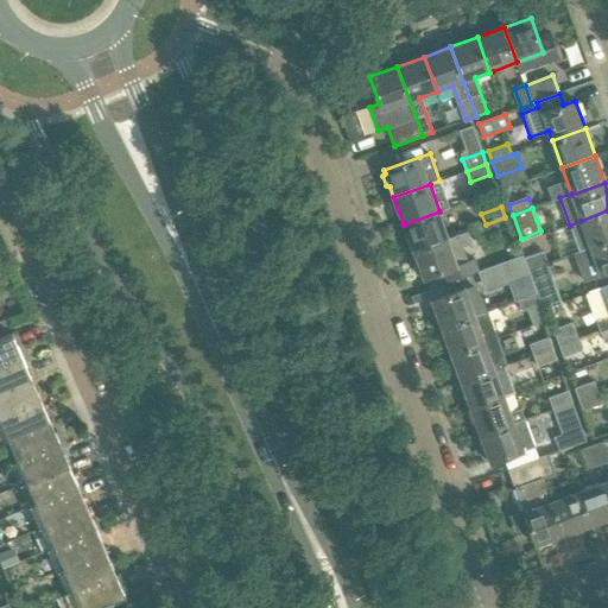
[(580,253),(591,248),(590,248),(607,241),(607,210),(581,221),(570,226),(580,253)]
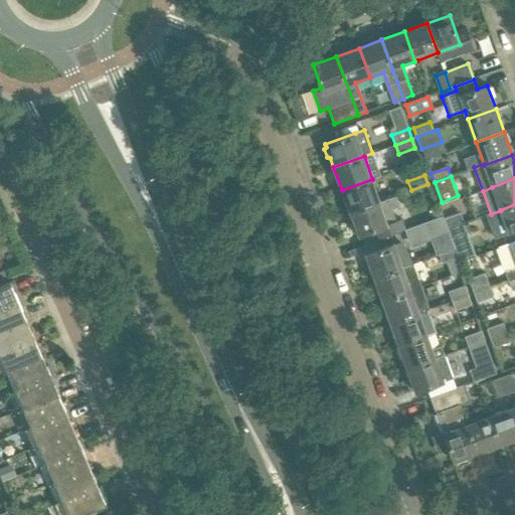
[(342,190),(350,212),(380,201),(372,179),(342,190)]
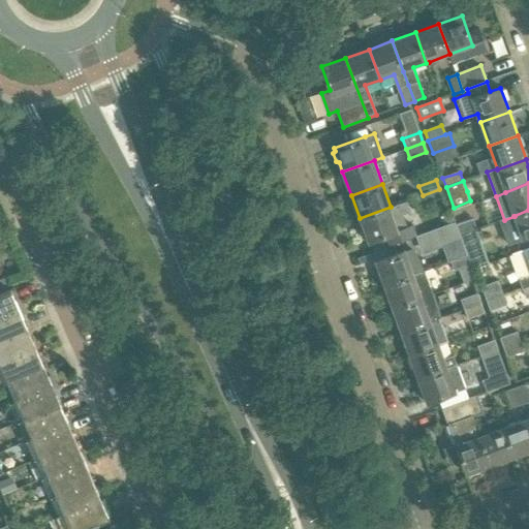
[(369,242),(384,237),(387,245),(416,235),(412,224),(407,226),(403,214),(409,211),(406,201),(391,207),(360,218),(364,228),(362,230),(365,239),(368,240),(369,242)]
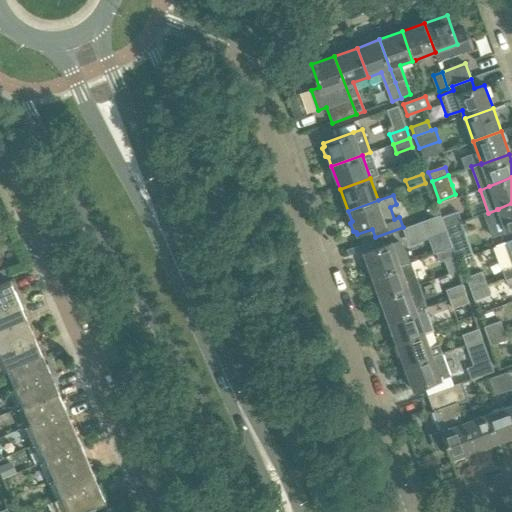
[(498,209),(488,213),(484,214),(493,236),(511,229),(511,203),(497,209),(498,209)]
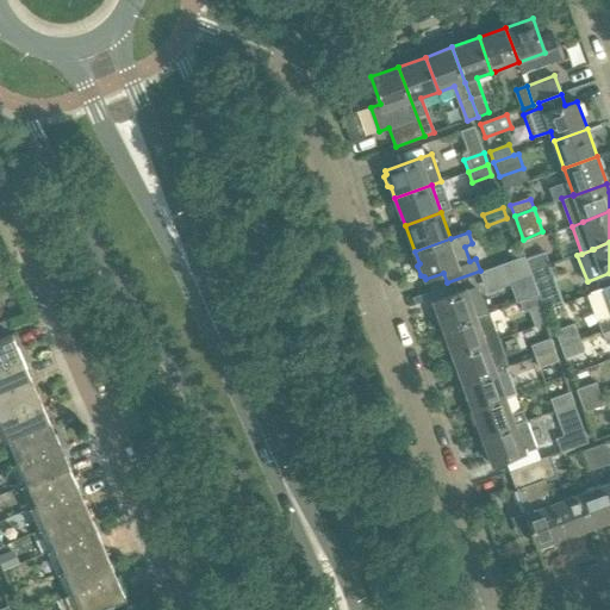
[(531,272),(551,265),(547,254),(527,260),(531,272)]
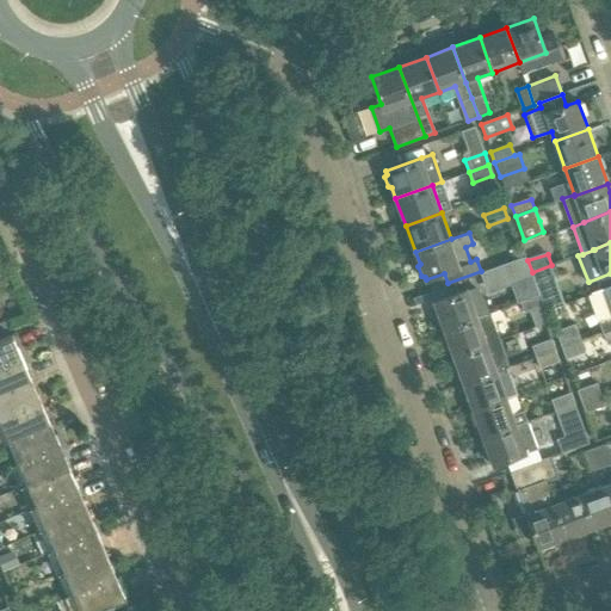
[(534,276),(532,272),(528,260),(526,255),(480,273),(487,292),(534,276)]
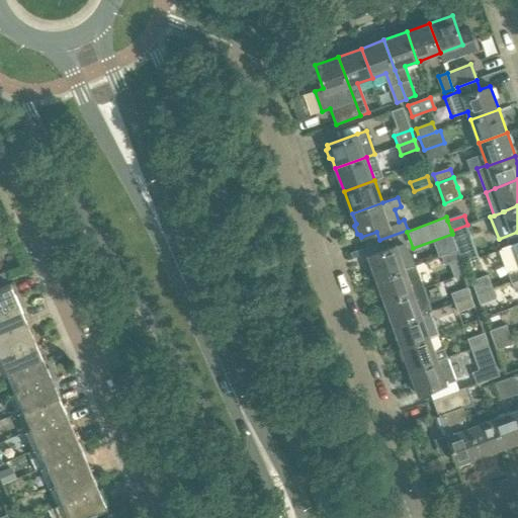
[(452,234),(454,241),(470,235),(467,225),(451,231),(452,234)]
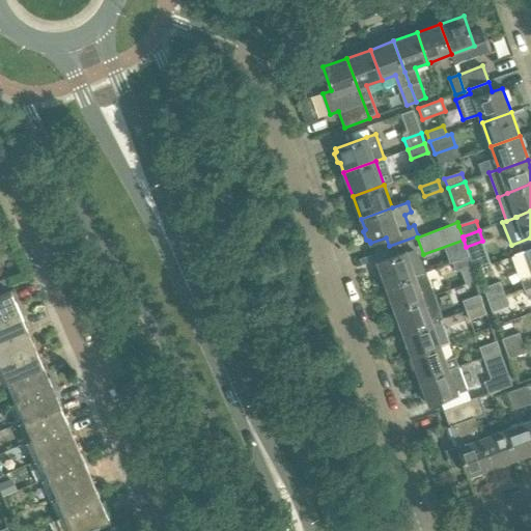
[(530,248),(514,254),(523,278),(520,279),(524,290),(530,287),(530,248)]
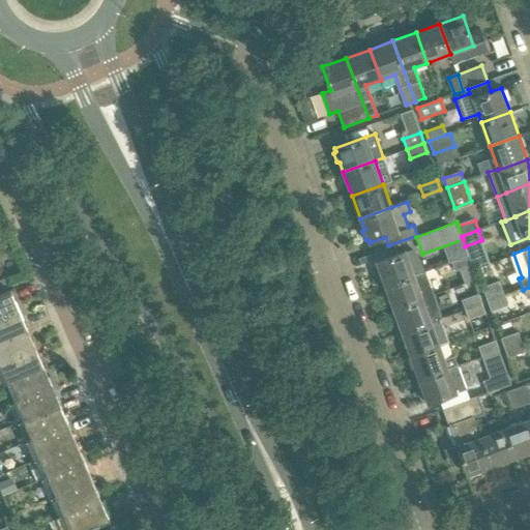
[(385,286),(415,274),(407,251),(376,262),(377,265),(375,267),(378,274),(381,275),(385,286)]
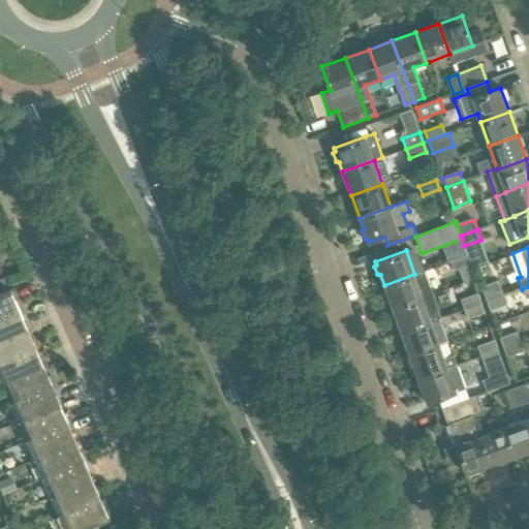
[(475,278),(467,254),(450,260),(454,271),(459,269),(463,282),(475,278)]
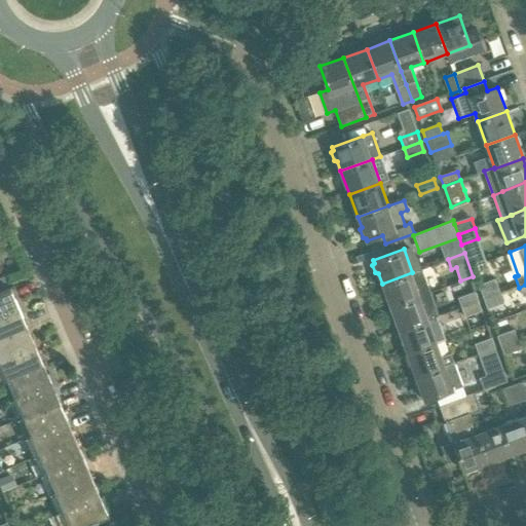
[(382,284),(390,308),(430,293),(421,269),(412,272),(382,284)]
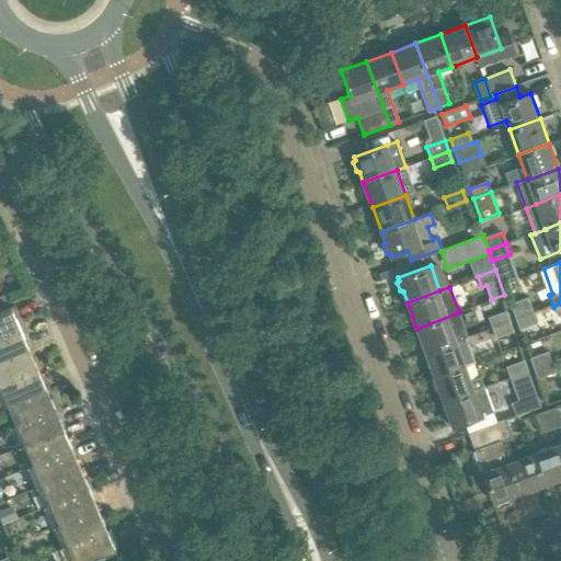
[(510,304),(516,320),(517,320),(534,313),(528,297),(510,304)]
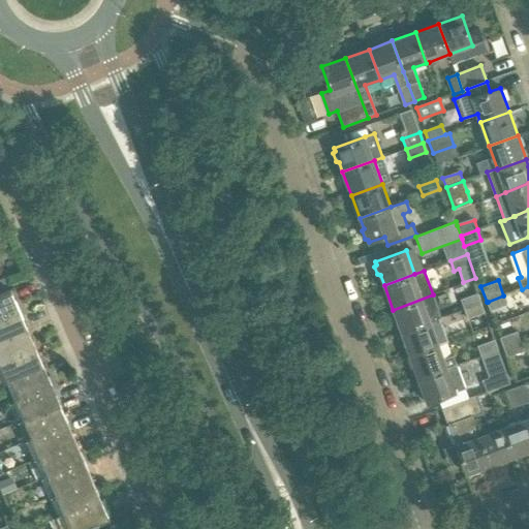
[(0,317),(20,310),(10,290),(0,294),(0,317)]
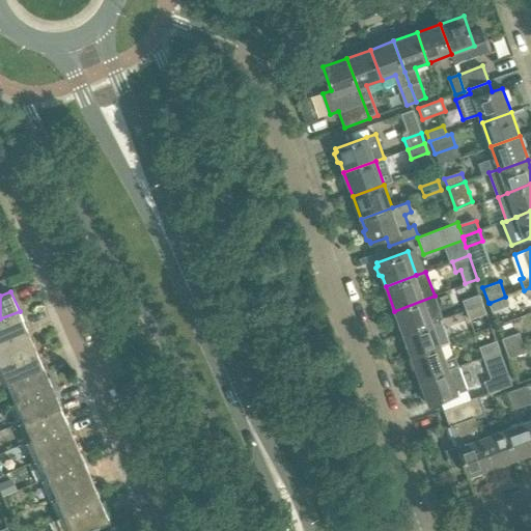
[(462,301),(466,311),(467,311),(482,305),(479,295),(462,301)]
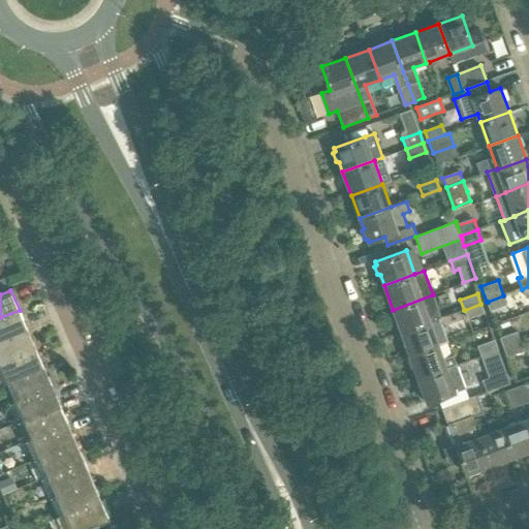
[(401,333),(429,323),(432,322),(432,320),(441,317),(433,294),(393,310),(401,333)]
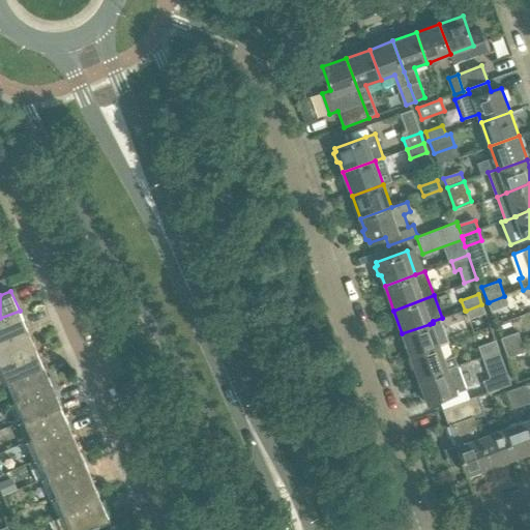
[(489,302),(488,302),(491,312),(507,305),(504,296),(489,302)]
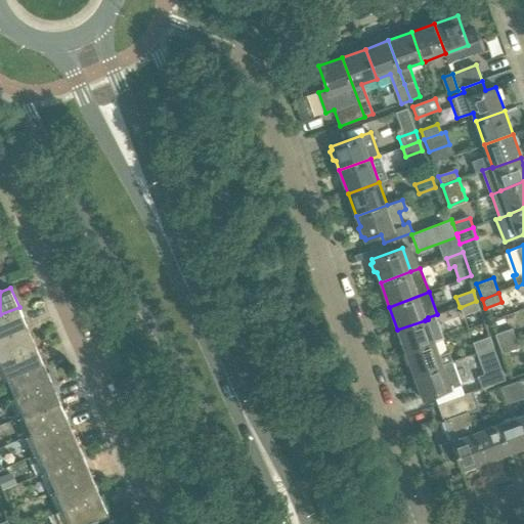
[(461,307),(460,307),(463,316),(479,310),(476,301),(461,307)]
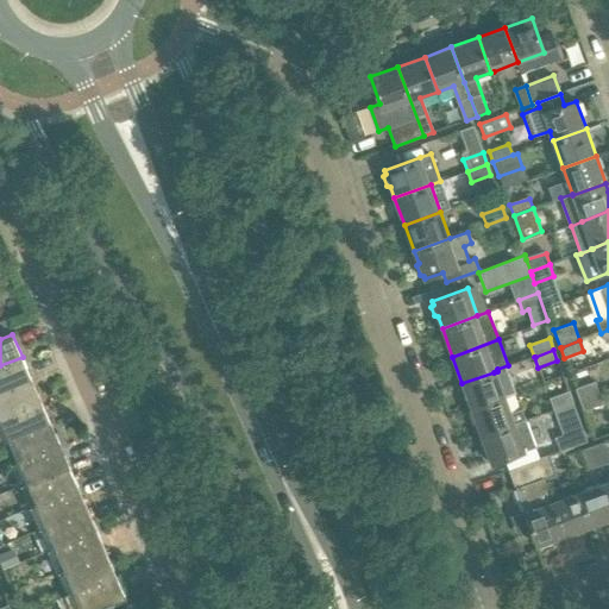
[(0,391),(31,378),(23,357),(0,365),(0,391)]
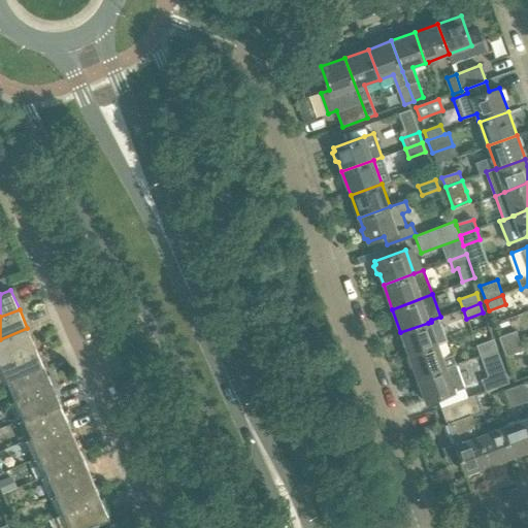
[(409,357),(439,344),(431,322),(428,323),(400,332),(409,357)]
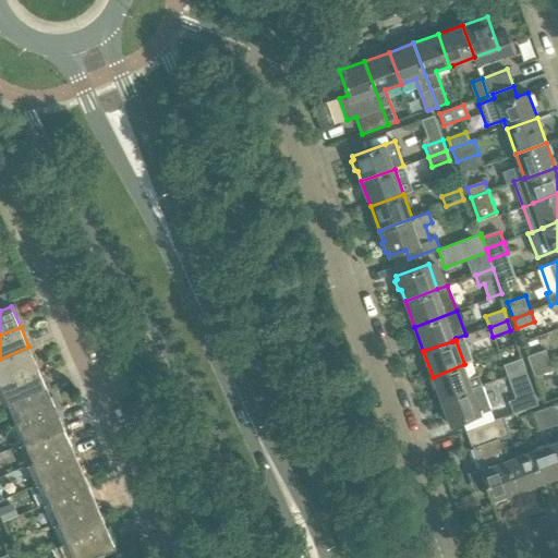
[(0,381),(37,366),(28,347),(0,359),(0,381)]
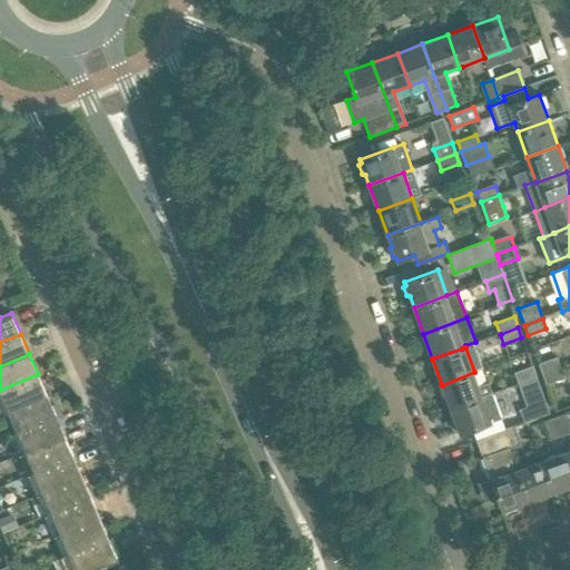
[(543,375),(561,369),(558,359),(540,365),(543,375)]
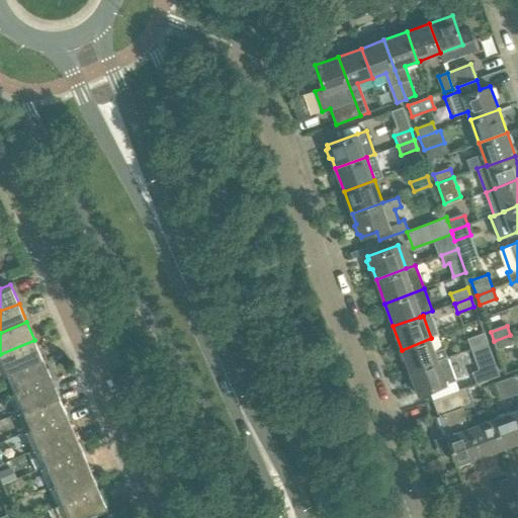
[(471,349),(488,343),(485,334),(468,340),(471,349)]
